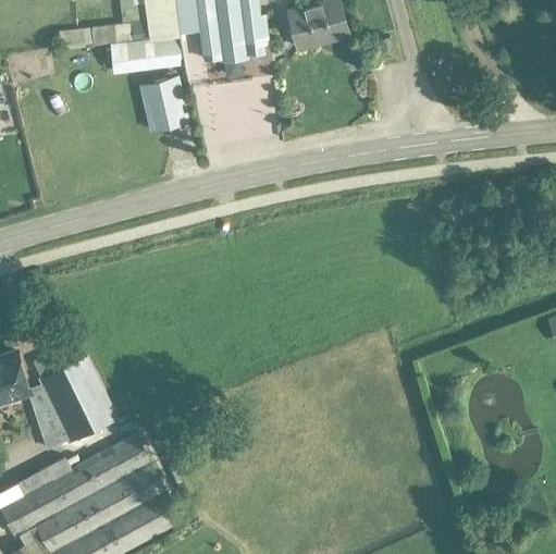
[(61,34),(61,45),(59,45),(60,49),(60,52),(110,45),(113,73),(182,66),(178,34),(174,0),(143,0),(147,22),(121,25),(90,29),(91,29),(76,32),(61,34)]
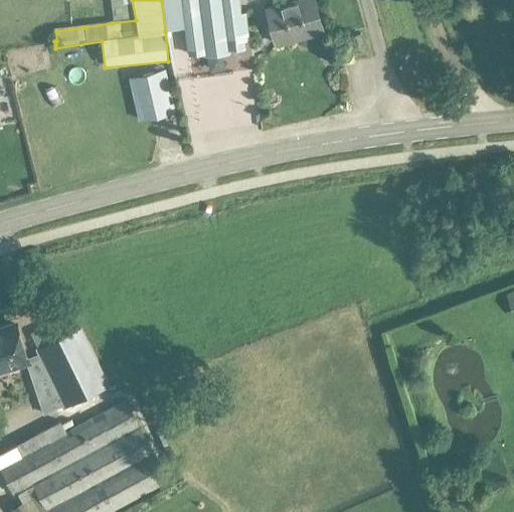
[(181,0),(189,51),(241,44),(244,44),(243,42),(248,42),(245,16),(242,16),(240,16),(240,15),(237,0),(181,0)]
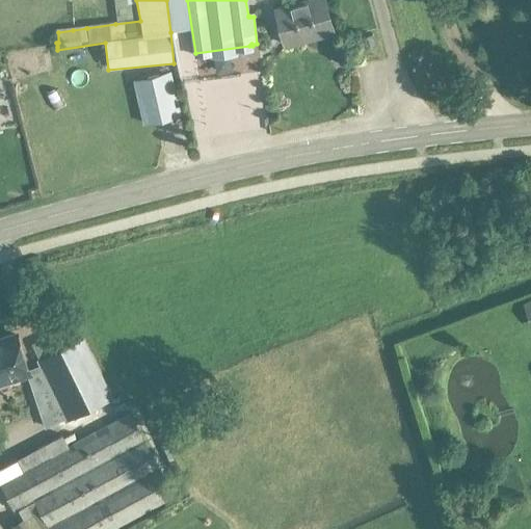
[(323,0),(315,0),(275,11),(286,48),(334,34),(323,0)]
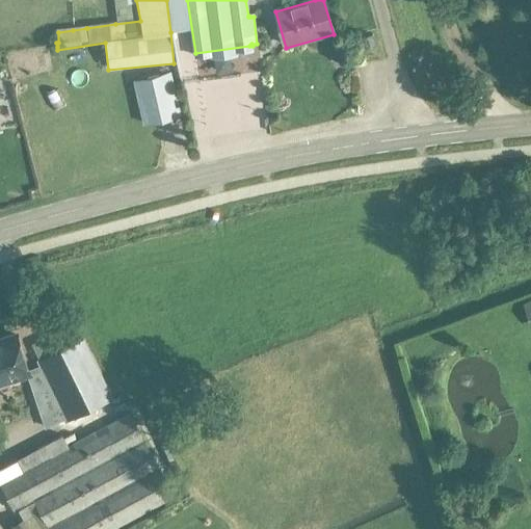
[(372,36),(363,40),(366,50),(375,47),(372,36)]
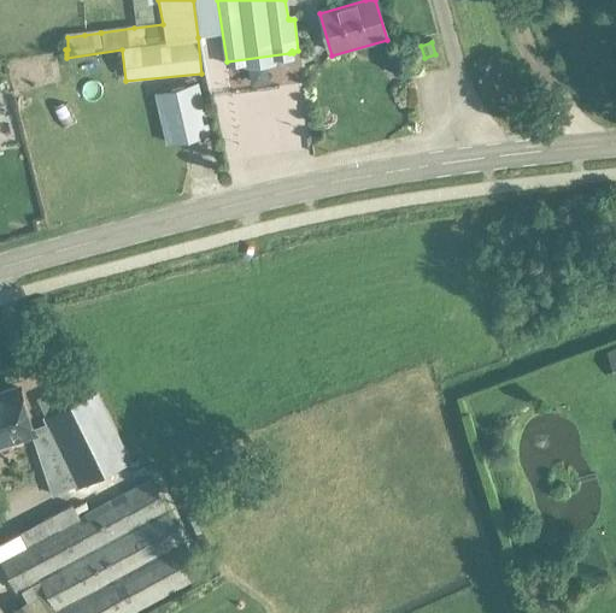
[(195,93),(156,102),(165,147),(191,142),(205,139),(195,93)]
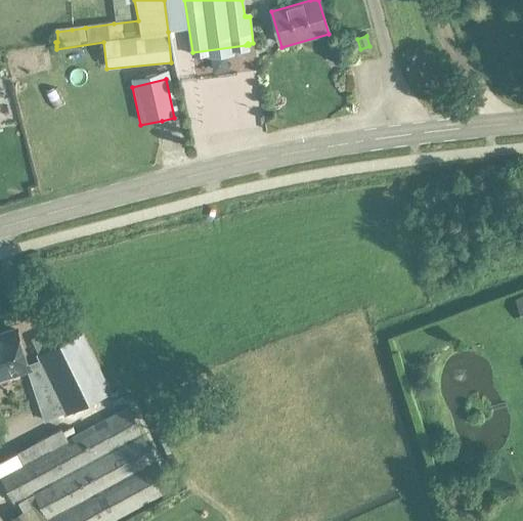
[(522,300),(514,304),(521,324),(522,322),(522,300)]
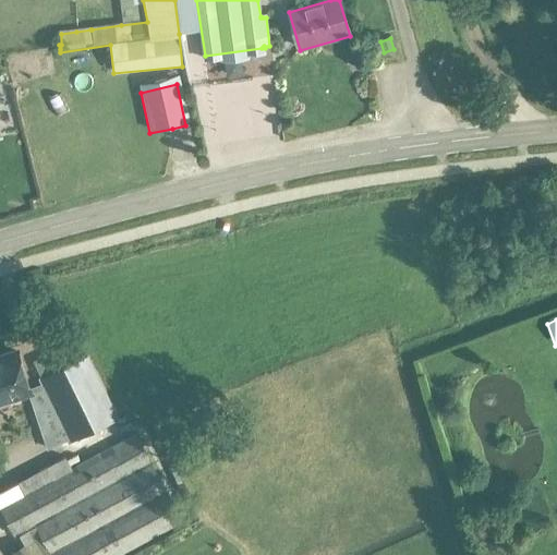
[(31,393),(29,390),(17,353),(0,359),(0,402),(27,394),(31,393)]
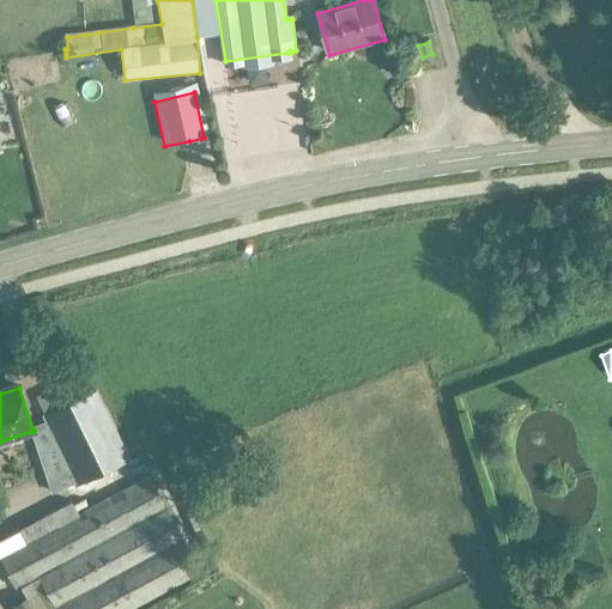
[(34,431),(30,432),(52,495),(76,485),(78,488),(131,461),(97,390),(58,408),(38,418),(42,425),(32,428),(34,431)]
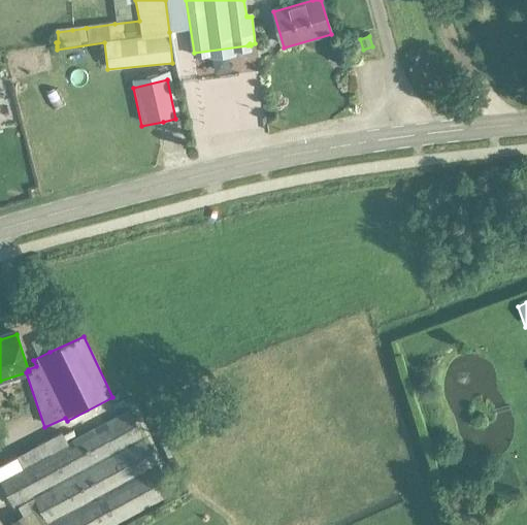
[(7,477),(0,480),(0,484),(13,510),(33,498),(46,524),(119,524),(172,496),(158,468),(167,464),(147,424),(137,429),(129,413),(121,416),(116,405),(94,416),(94,418),(66,434),(64,431),(1,466),(7,477)]
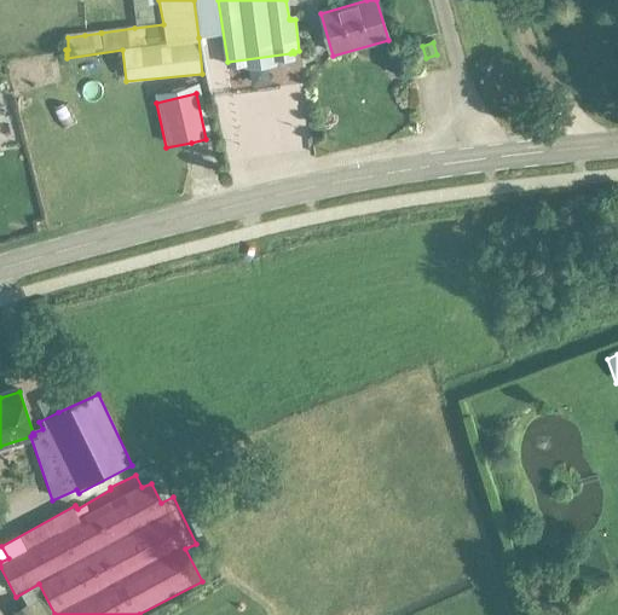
[(48,614),(38,599),(16,614),(48,614)]
